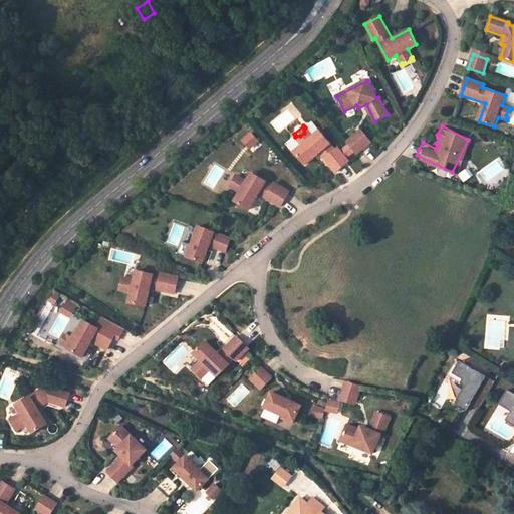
[(335,148),(319,129),(311,136),(305,127),(304,129),(304,133),(300,136),(296,136),(295,137),(302,144),(294,151),(305,163),(319,151),(336,170),(340,167),(349,159),(338,146),(335,148)]
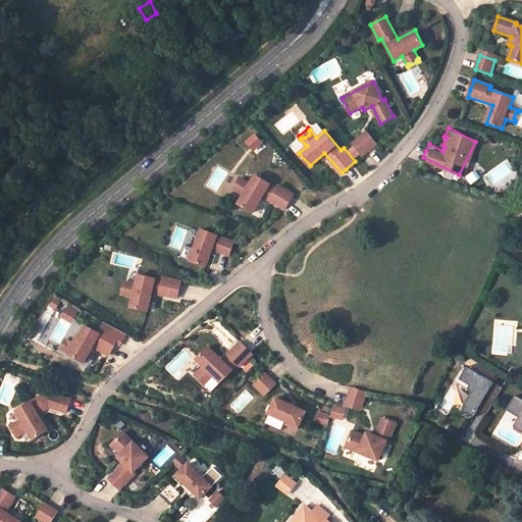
[(377,144),(367,132),(363,134),(373,146),(377,144)]
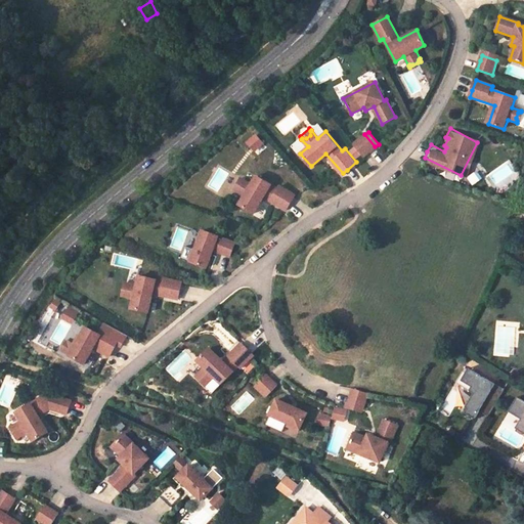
[(372,149),(375,146),(364,134),(352,144),(362,157),(372,149)]
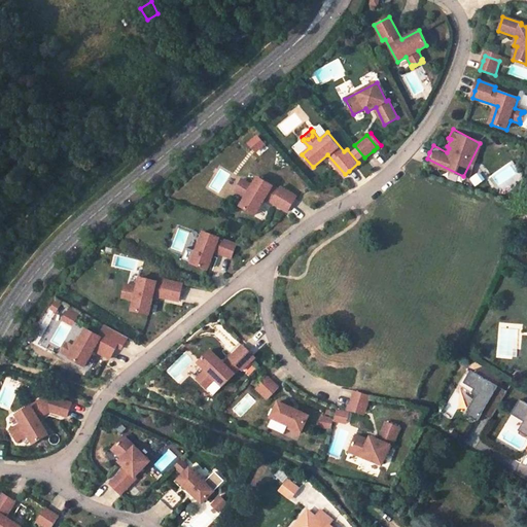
[(296,197),(281,187),(279,189),(257,177),(252,185),(245,197),(240,206),(254,214),(265,198),(287,211),(289,208),(296,197)]
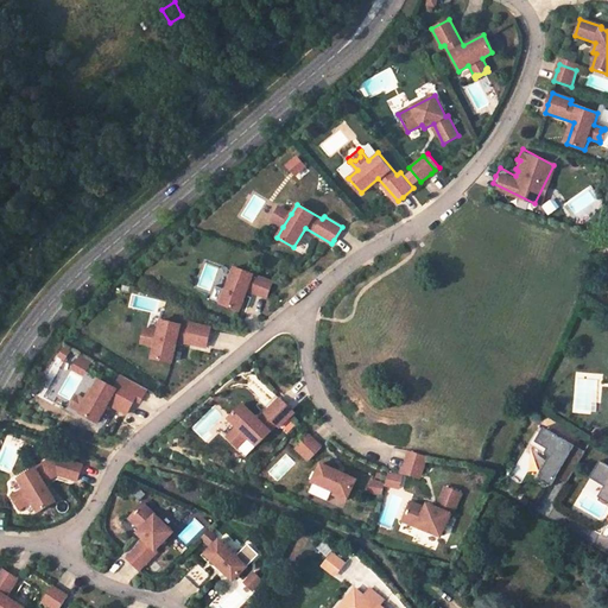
[(274,220),(273,216),(277,210),(280,210),(282,208),(278,207),(271,220),(273,221),(274,220)]
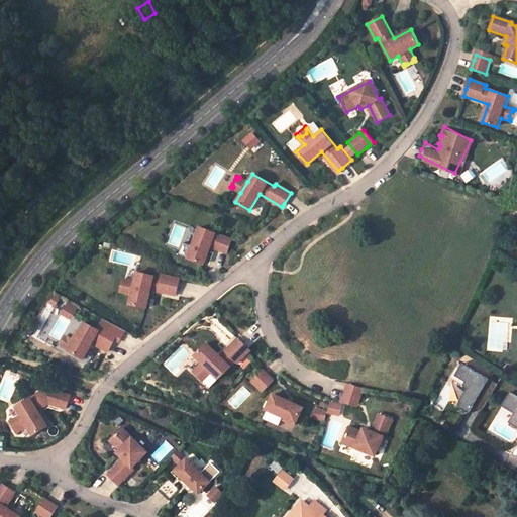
[(240,193),(247,182),(239,177),(238,179),(235,179),(232,184),(233,187),(232,188),(240,193)]
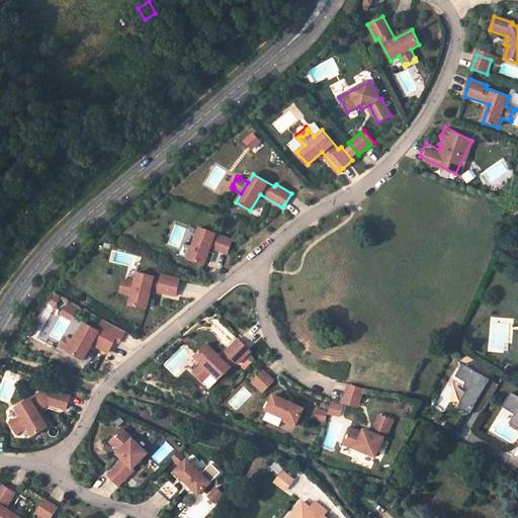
[(228,253),(234,238),(201,226),(194,245),(191,244),(186,257),(203,264),(205,260),(210,247),(228,253)]
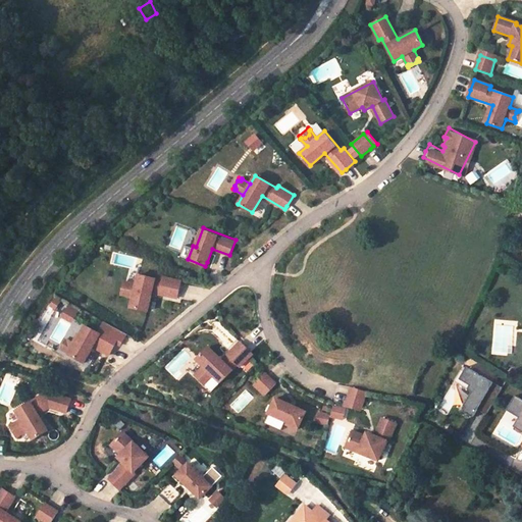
[(178,291),(180,281),(163,278),(162,281),(138,276),(136,286),(126,284),(126,285),(123,288),(122,292),(123,295),(123,297),(134,299),(132,309),(148,312),(152,293),(176,299),(178,291)]
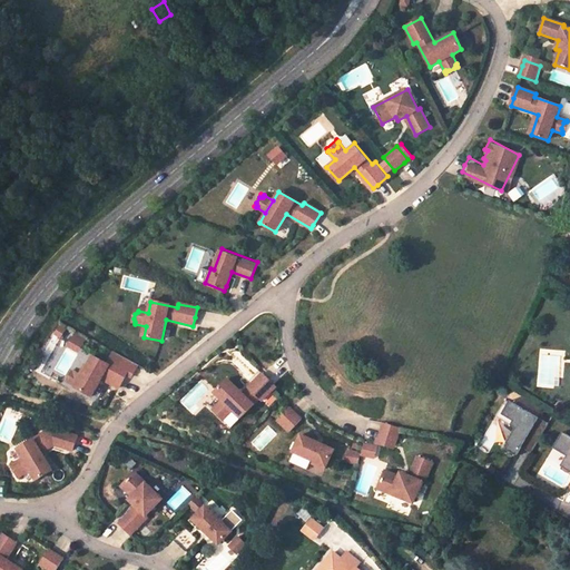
[(74,332),(67,345),(78,352),(85,338),(74,332)]
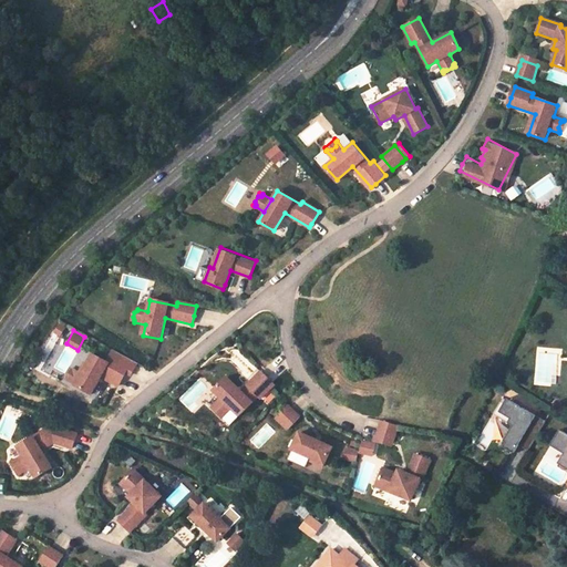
[(127,370),(94,351),(83,371),(81,370),(73,383),(92,393),(102,375),(119,385),(122,380),(127,370)]
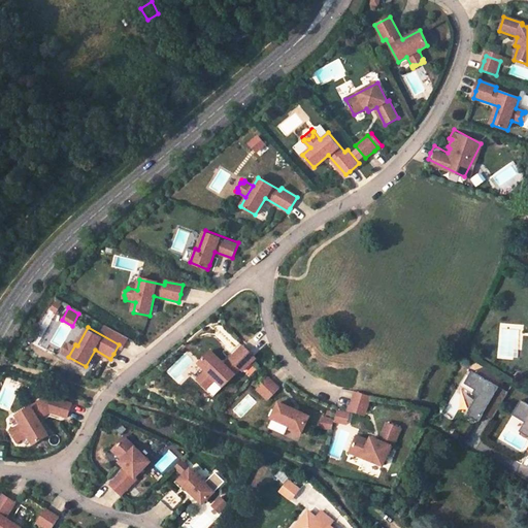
[(223,387),(240,368),(243,370),(256,358),(249,351),(242,345),(225,364),(211,351),(199,363),(206,370),(199,377),(200,378),(200,382),(204,386),(207,386),(208,387),(216,380),(223,387)]
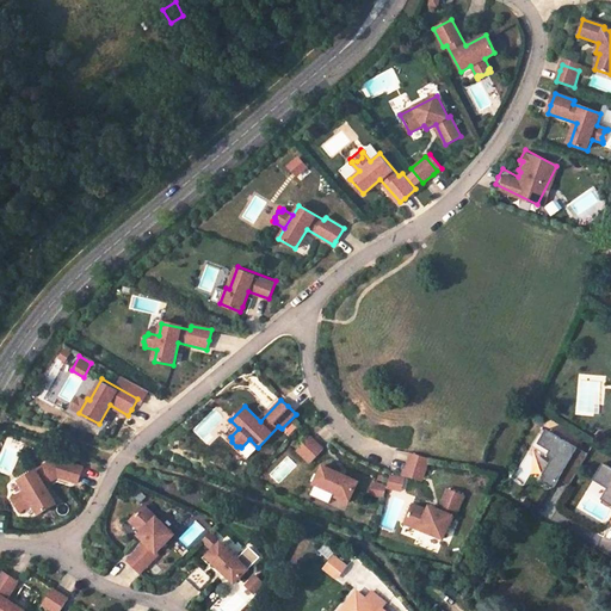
[(568,486),(586,454),(545,430),(534,449),(551,458),(542,475),(544,476),(541,482),(553,488),(557,480),(568,486)]
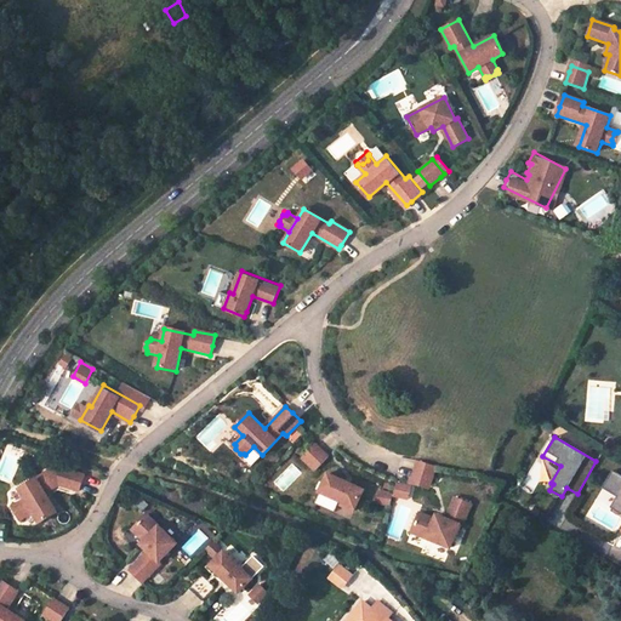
[(235,449),(235,445),(234,444),(232,446),(244,457),(245,455),(244,454),(240,454),(235,449)]
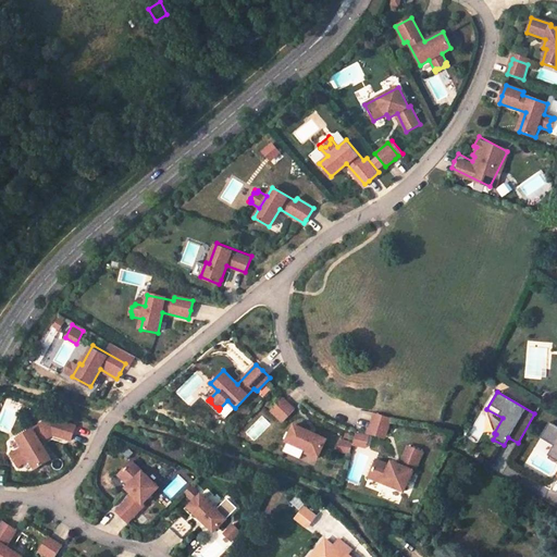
[(284,421),(296,410),(294,407),(285,398),(272,409),(284,421)]
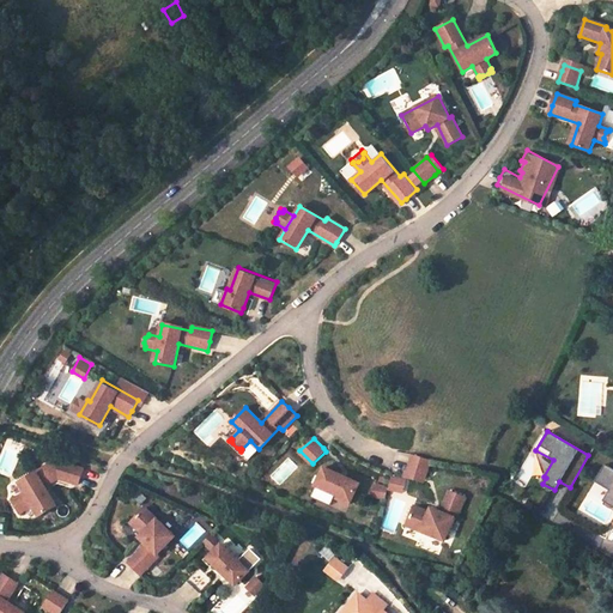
[(425,478),(430,460),(412,454),(410,465),(407,472),(425,478)]
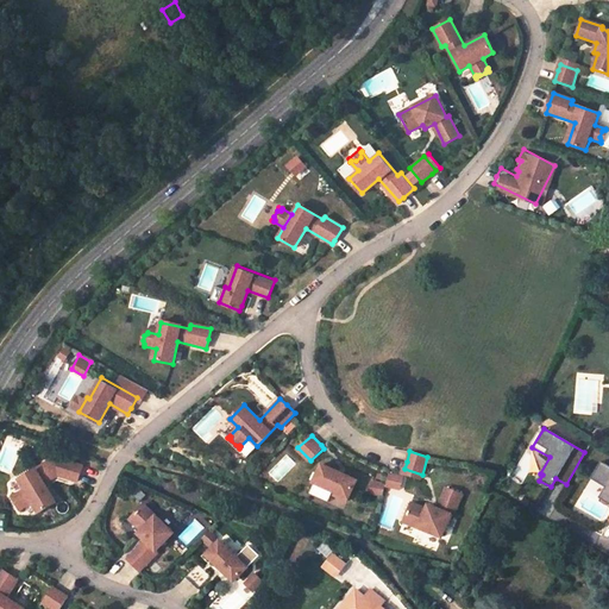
[(81,477),(83,469),(64,462),(58,477),(79,484),(81,477)]
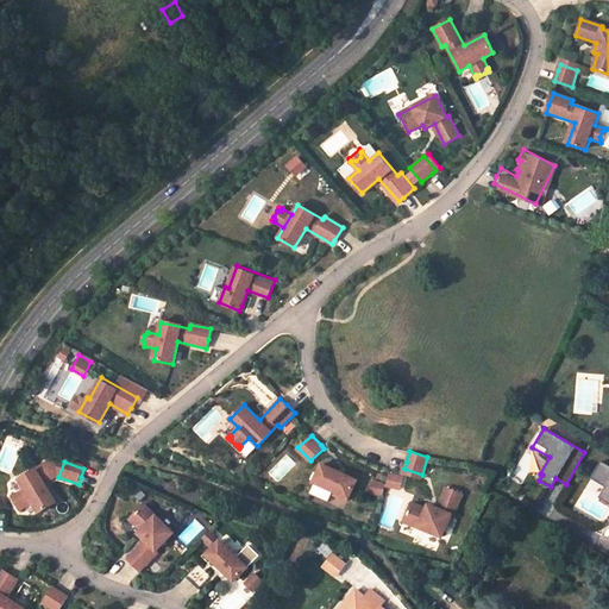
[(608,466),(601,462),(590,478),(604,487),(598,497),(608,504),(608,466)]
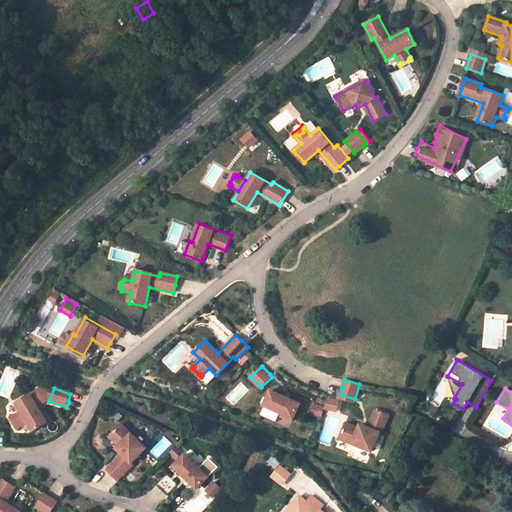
[(300,405),(270,391),(263,406),(281,414),(280,416),(291,422),(300,405)]
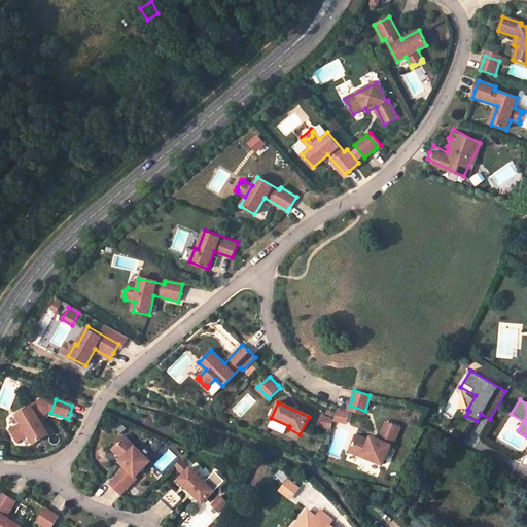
[(48,437),(38,420),(46,415),(39,403),(18,416),(23,425),(14,430),(15,432),(15,435),(16,437),(20,438),(21,441),(29,436),(34,446),(48,437)]
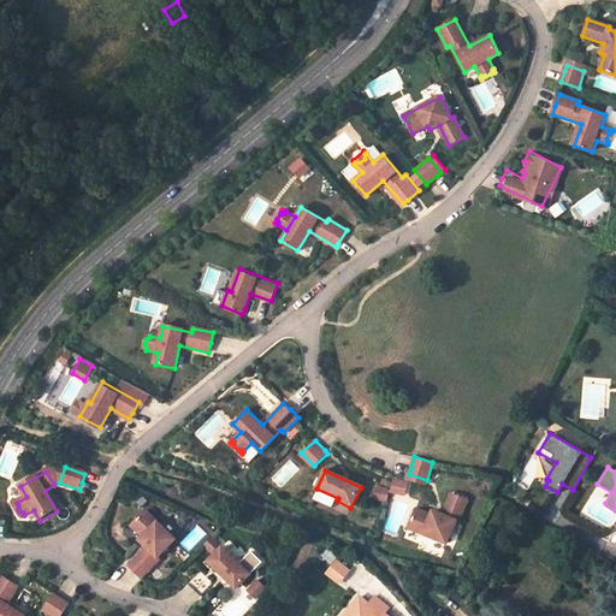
[(427,480),(409,474),(408,479),(426,485),(427,480)]
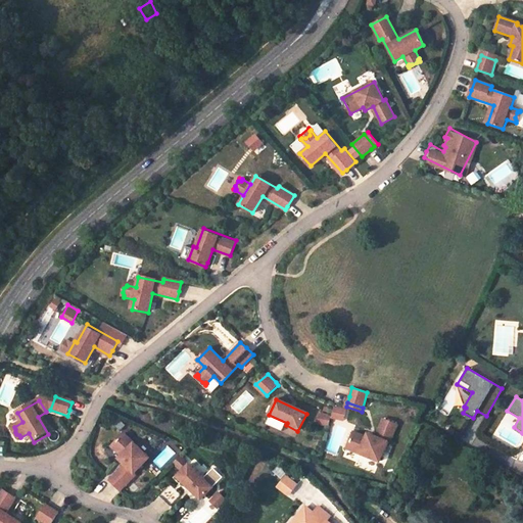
[(331,417),(343,420),(346,409),(334,406),(331,417)]
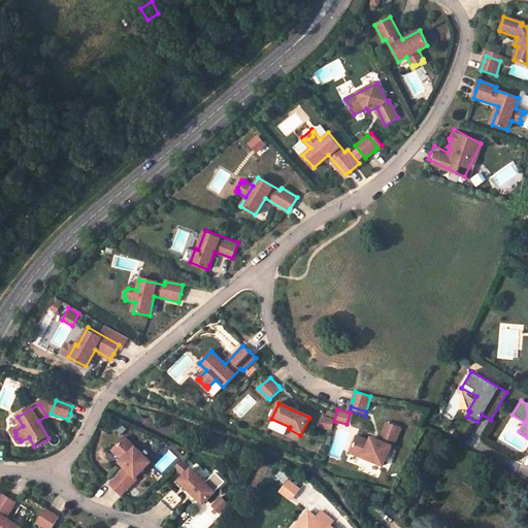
[(319,427),(331,430),(333,419),(321,416),(319,427)]
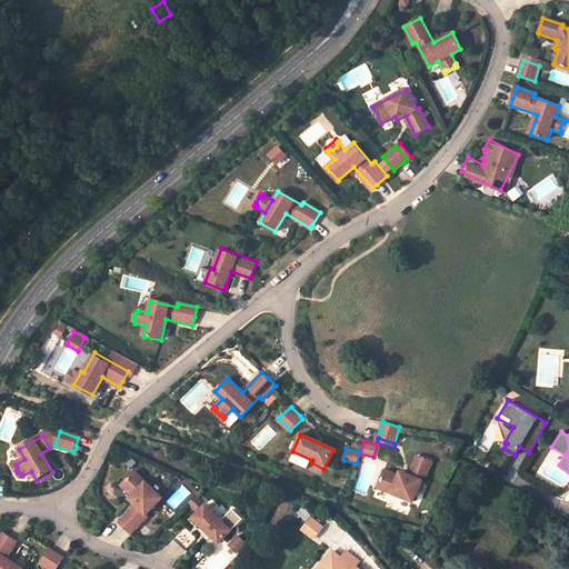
[(413,502),(422,480),(425,481),(432,461),(417,456),(410,476),(400,472),(399,477),(383,471),(377,489),(413,502)]
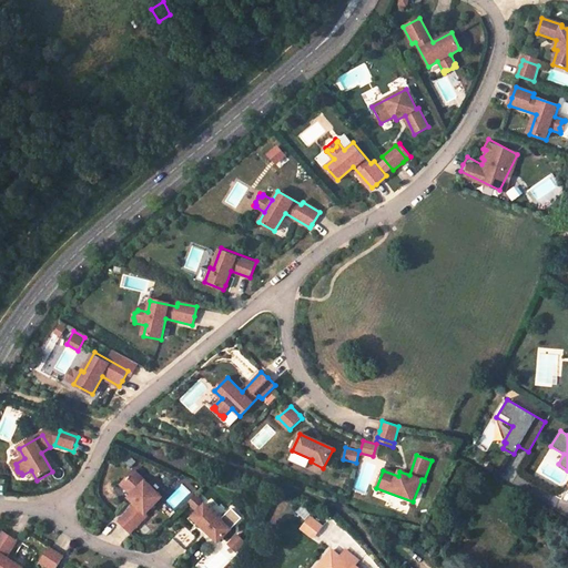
[(17,466),(16,464),(12,465),(20,477),(22,475),(21,473),(18,472),(17,469),(17,466)]
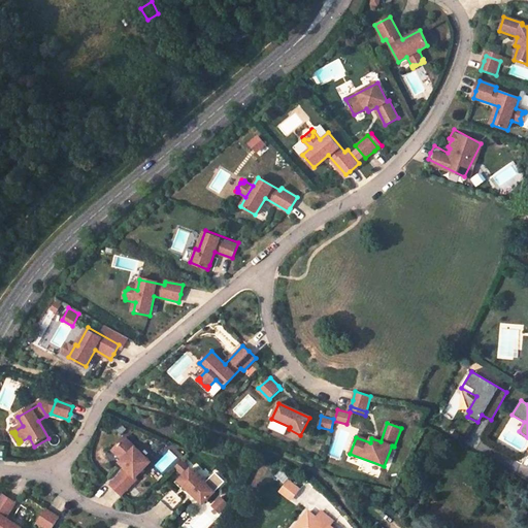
[(137,476),(152,461),(126,436),(113,450),(124,459),(121,462),(128,468),(112,485),(118,489),(124,495),(139,479),(137,476)]
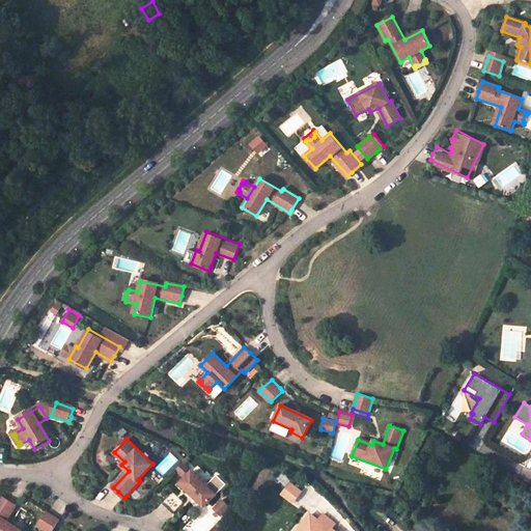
[(206,485),(191,471),(179,483),(203,507),(217,494),(207,484),(206,485)]
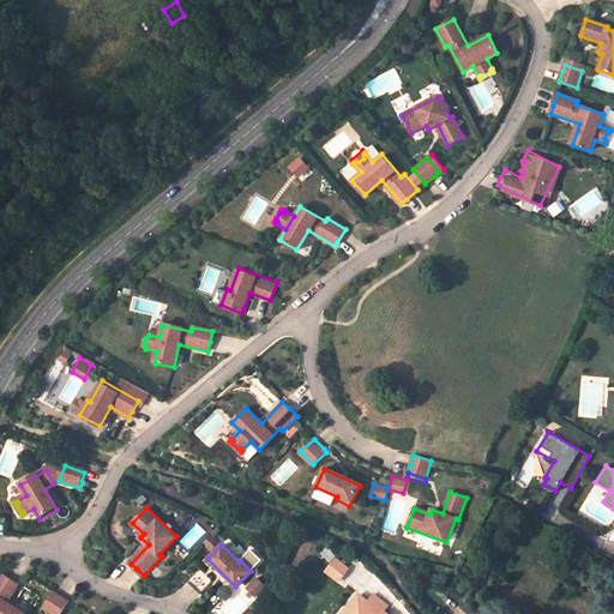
[(335,560),(325,573),(337,583),(348,570),(335,560)]
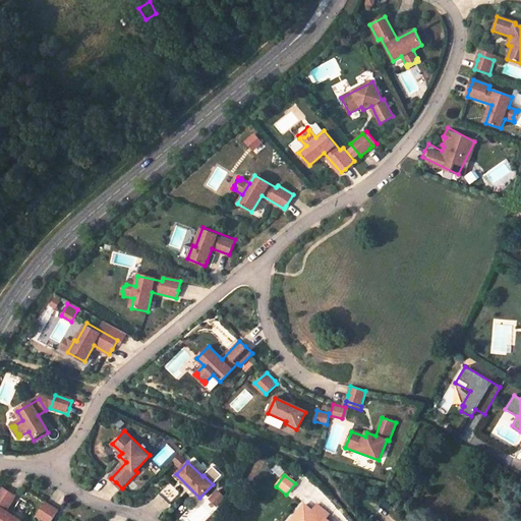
[(169,504),(180,493),(169,481),(158,493),(163,498),(169,504)]
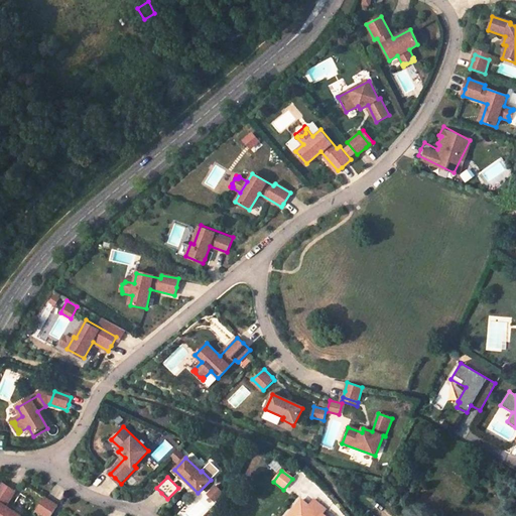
[(214,502),(224,492),(215,484),(206,493),(214,502)]
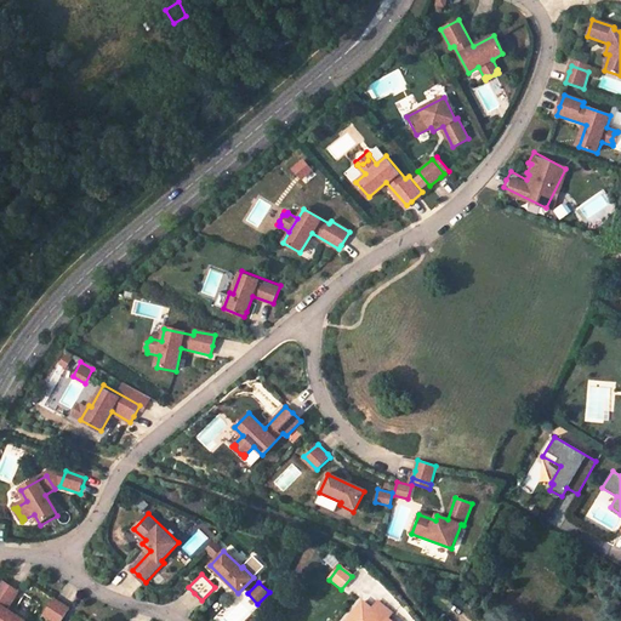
[(24,620),(9,611),(21,592),(12,587),(6,584),(0,592),(0,620),(24,620)]
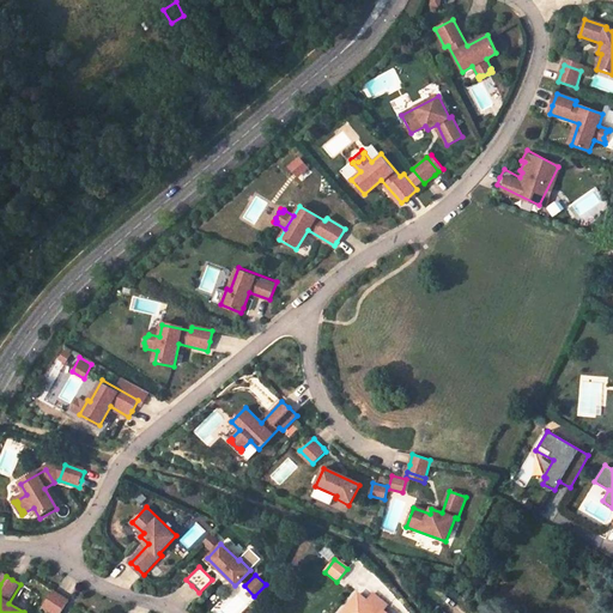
[(53,612),(64,612),(71,602),(62,596),(55,593),(46,608),(53,612)]
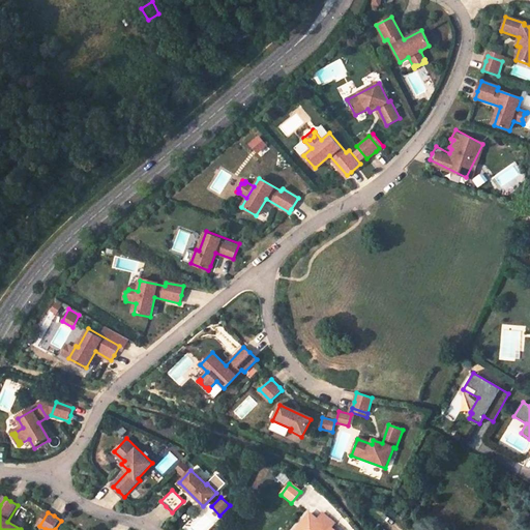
[(331,529),(334,526),(323,517),(319,523),(311,516),(301,527),(304,529),(303,529),(331,529)]
